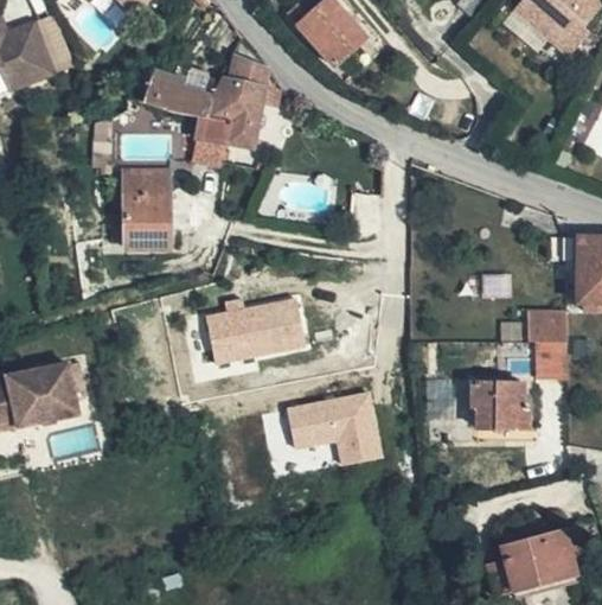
[(298,0),(287,8),(333,63),(369,34),(338,0),(298,0)]
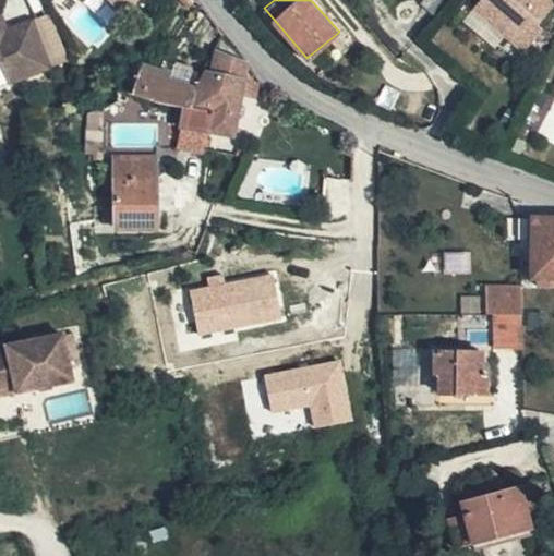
[(425,0),(436,10),(444,0),(425,0)]
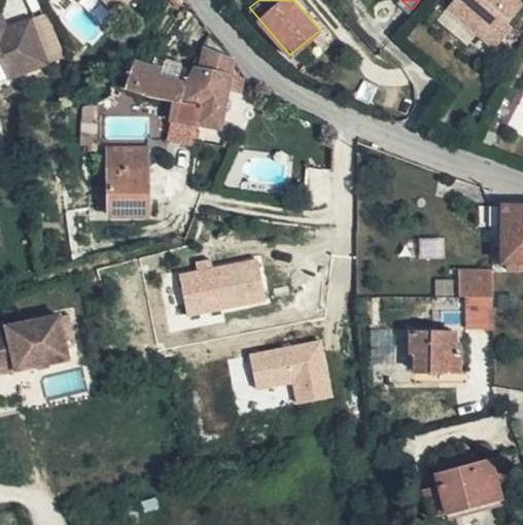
[(465,2),(463,0),(447,0),(446,1),(490,42),(494,44),(500,38),(499,37),(475,10),(465,2)]
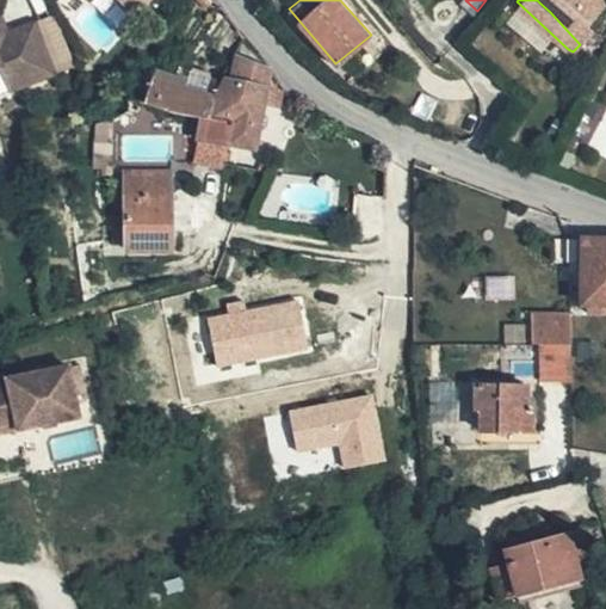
[(605,0),(537,0),(539,2),(550,12),(579,43),(592,28),(587,23),(605,0)]
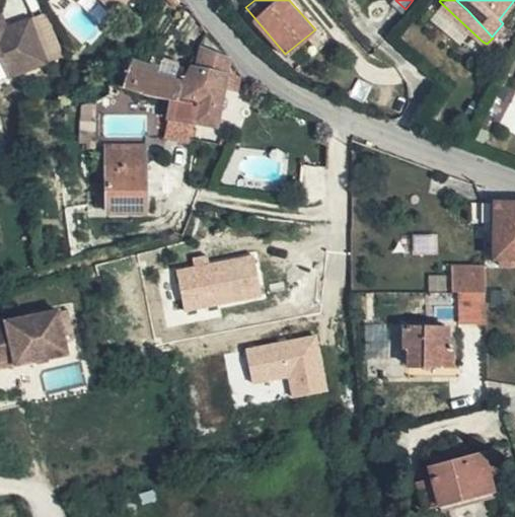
[(3,10),(0,11),(0,27),(8,24),(3,10)]
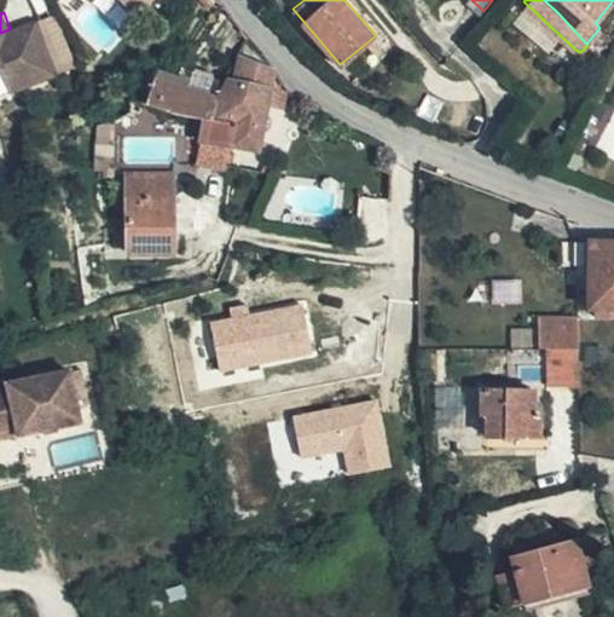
[(0,68),(4,67),(13,90),(59,71),(38,18),(10,29),(0,33),(0,68)]
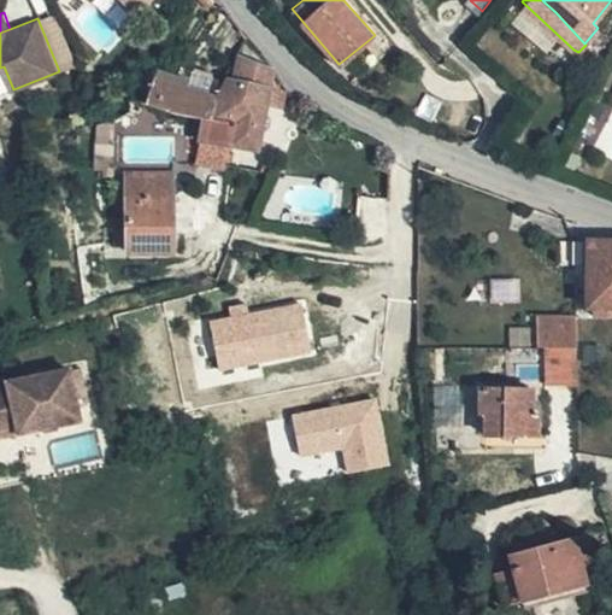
[(228,133),(224,151),(251,152),(268,72),(234,63),(229,83),(218,80),(210,98),(209,100),(202,128),(228,133)]
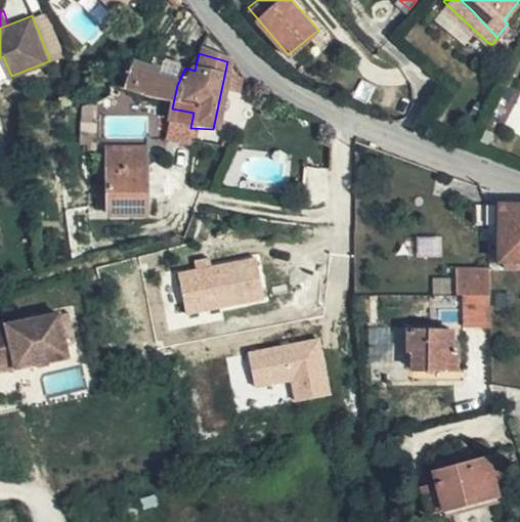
[(130,60),(128,69),(144,73),(146,64),(130,60)]
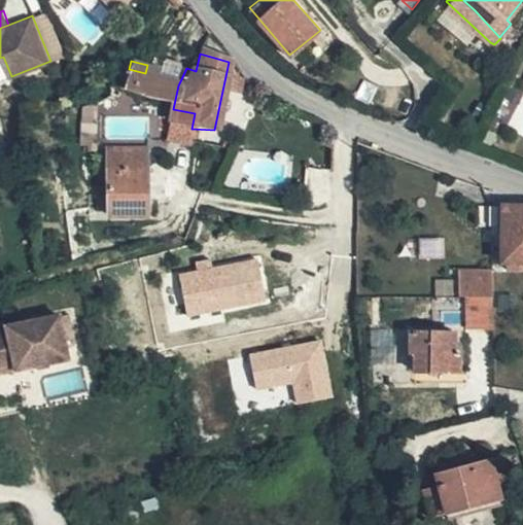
[(169,108),(173,109),(178,85),(179,83),(173,81),(178,67),(159,62),(158,67),(155,76),(145,73),(129,69),(125,82),(121,95),(137,100),(150,104),(165,107),(169,108)]
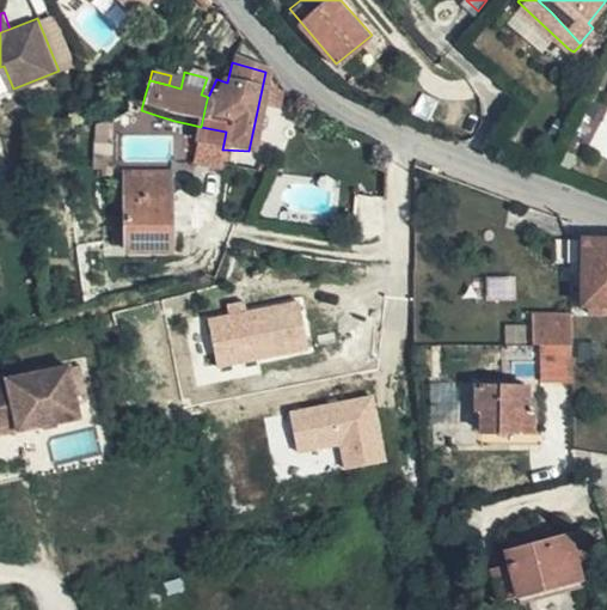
[(171,75),(169,85),(181,89),(183,78),(171,75)]
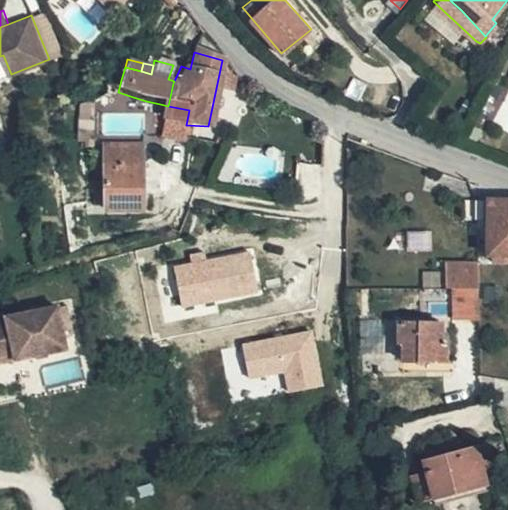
[(102,80),(101,86),(113,91),(118,92),(121,80),(105,75),(102,80)]
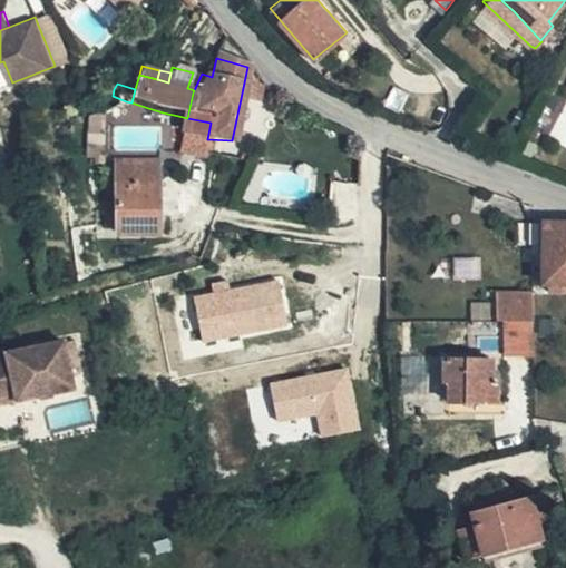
[(181,135),(207,139),(211,123),(187,118),(183,117),(181,135)]
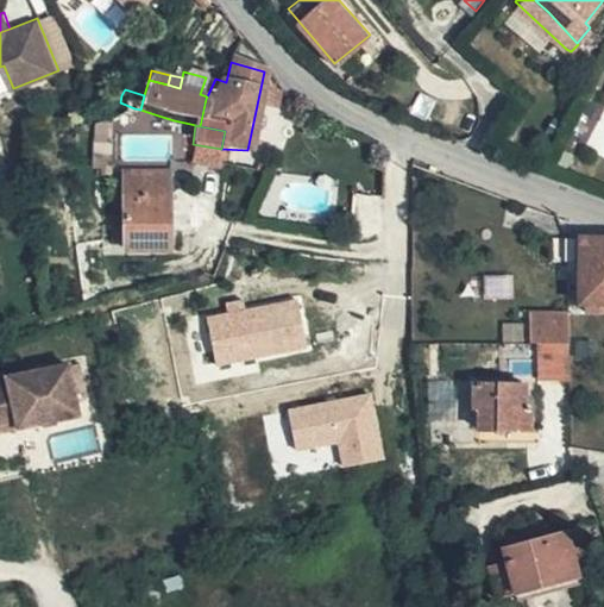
[(218,164),(221,149),(193,144),(189,158),(218,164)]
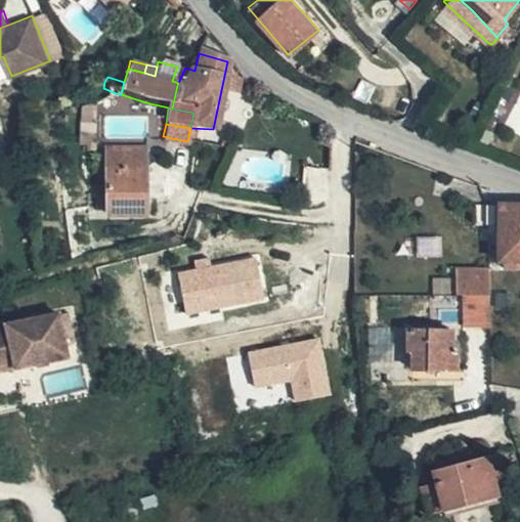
[(219,142),(227,146),(232,133),(224,129),(219,142)]
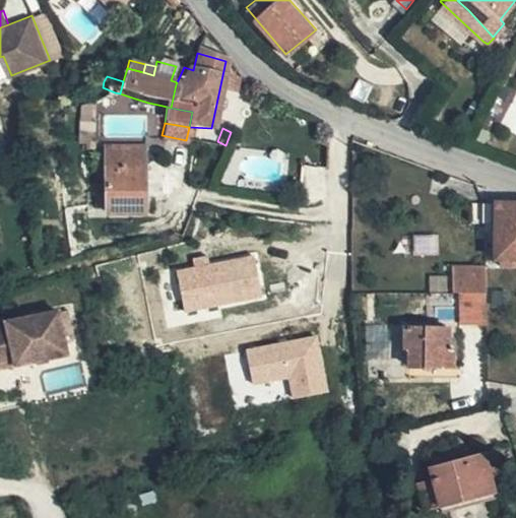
[(141,170),(141,159),(103,153),(102,156),(103,216),(141,216),(140,192),(141,170)]
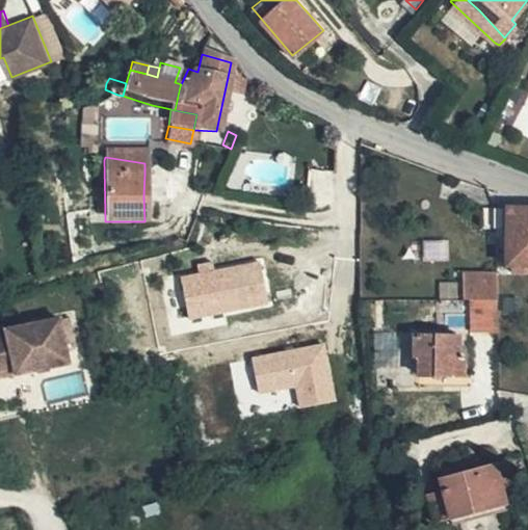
[(144,174),(143,196),(161,196),(160,174),(144,174)]
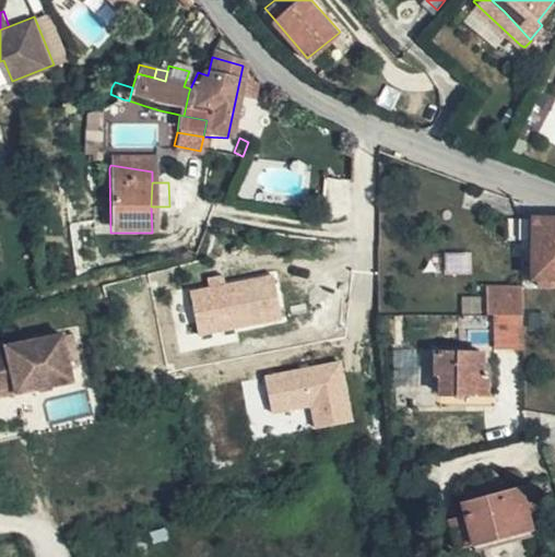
[(554,223),(534,224),(533,238),(528,238),(528,248),(533,249),(533,283),(536,283),(536,289),(545,289),(545,282),(554,281),(554,223)]
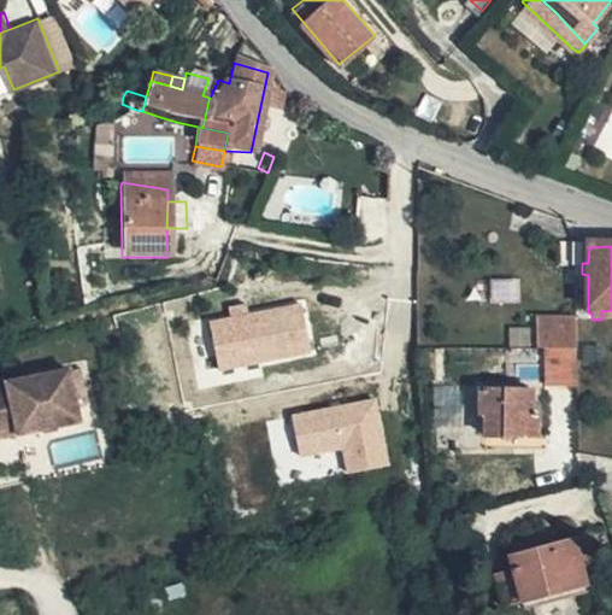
[(298,303),(210,320),(219,368),(307,351),(298,303)]
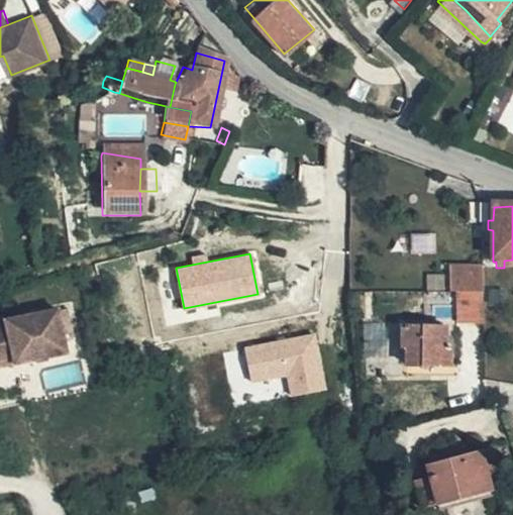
[(482,273),(481,266),(446,266),(448,292),(454,292),(482,292),(482,273)]
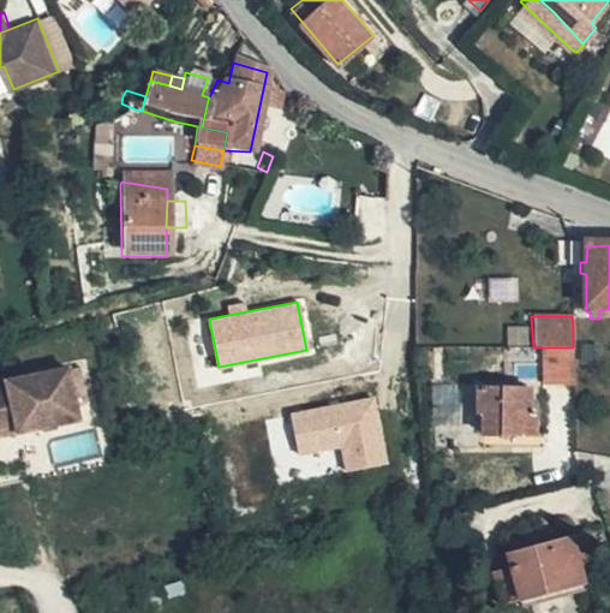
[(573,347),(540,347),(543,390),(575,388),(573,347)]
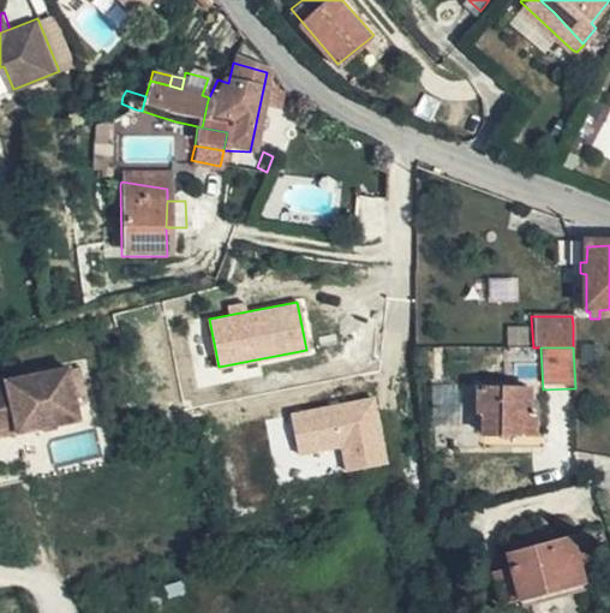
[(0,398),(23,396),(27,421),(97,408),(89,357),(0,373),(0,398)]
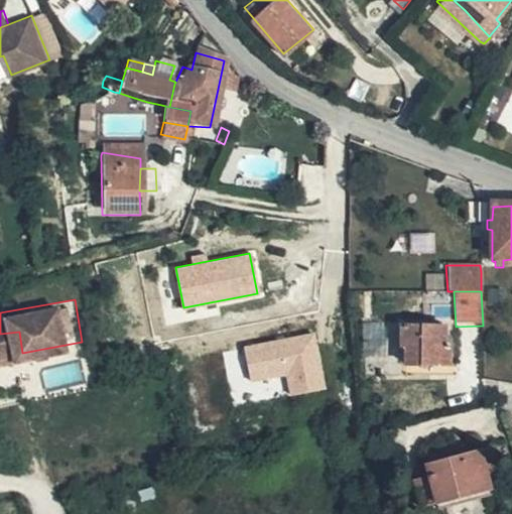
[(400,368),(396,319),(360,322),(364,371),(400,368)]
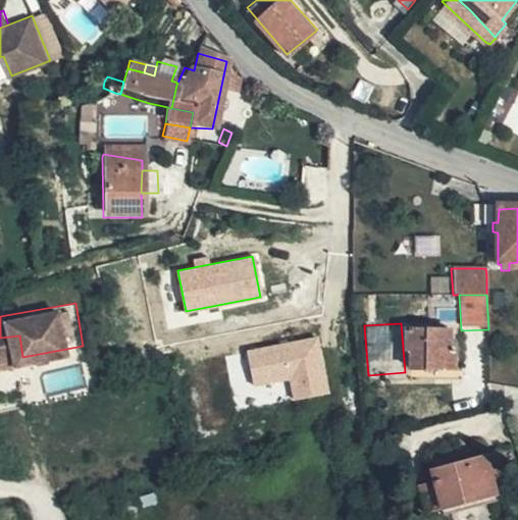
[(447,335),(406,334),(404,356),(409,356),(408,374),(451,375),(453,354),(446,353),(447,335)]
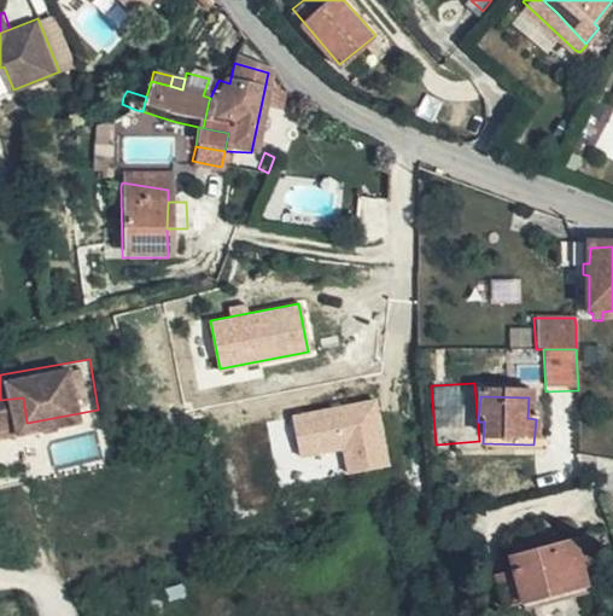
[(23,397),(0,400),(0,426),(27,423),(23,397)]
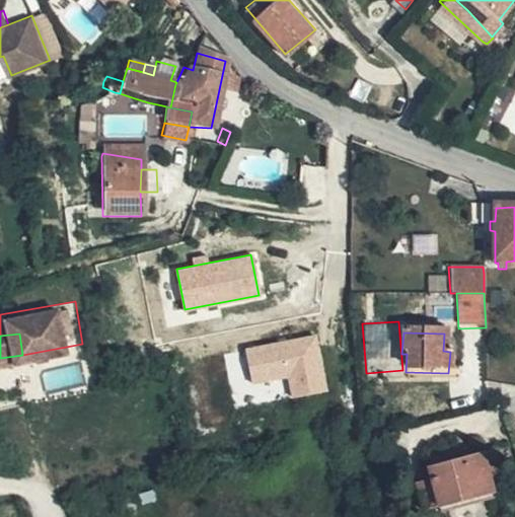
[(315,335),(245,349),(252,381),(288,374),(293,399),(328,392),(315,335)]
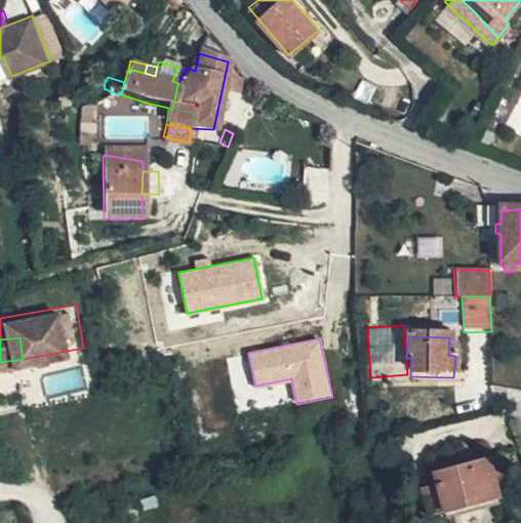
[(502,442),(484,446),(444,455),(448,470),(433,476),(439,500),(512,482),(508,467),(502,442)]
